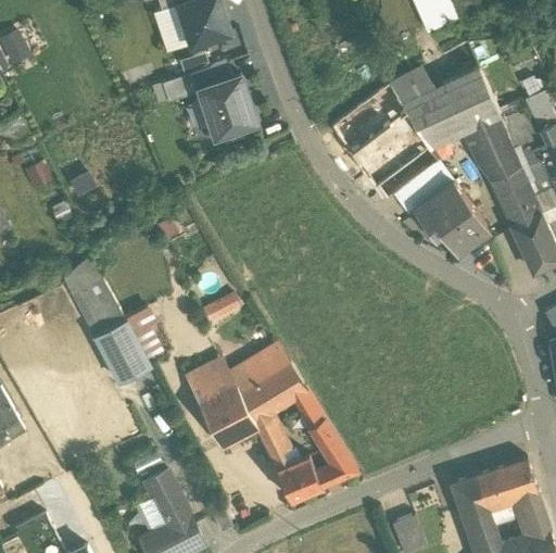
[(179,3),(189,0),(159,0),(163,10),(179,3)]
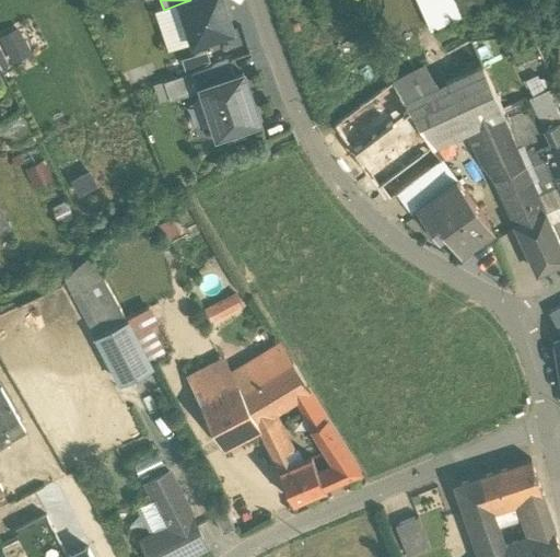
[(194,44),(233,31),(222,0),(190,0),(181,3),(194,44)]
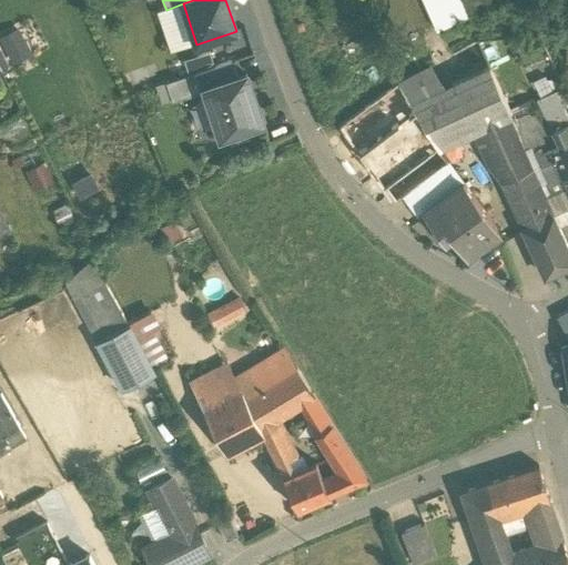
[(469,19),(460,0),(423,0),(438,33),(469,19)]
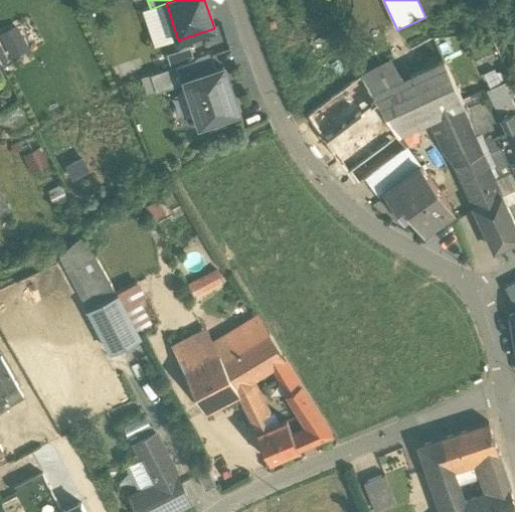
[(457,0),(417,0),(425,17),(458,2),(457,0)]
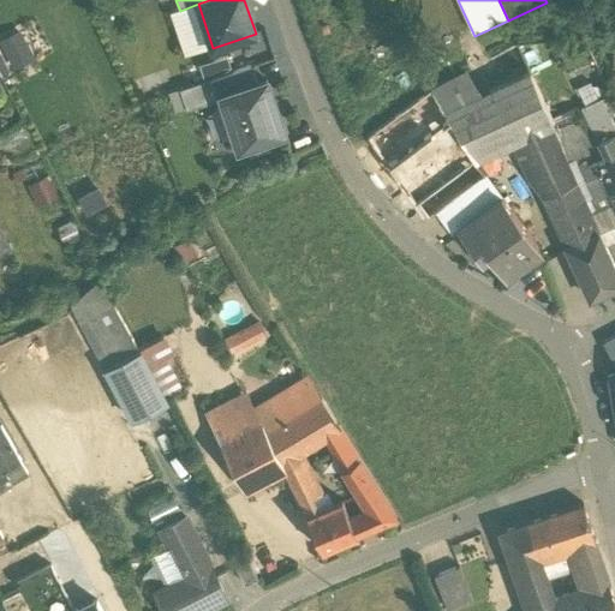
[(15,70),(36,60),(23,30),(1,40),(15,70)]
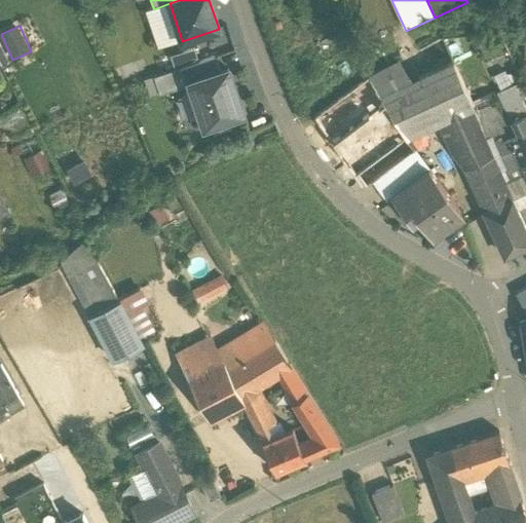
[(215,57),(180,69),(185,86),(191,84),(191,82),(220,72),(215,57)]
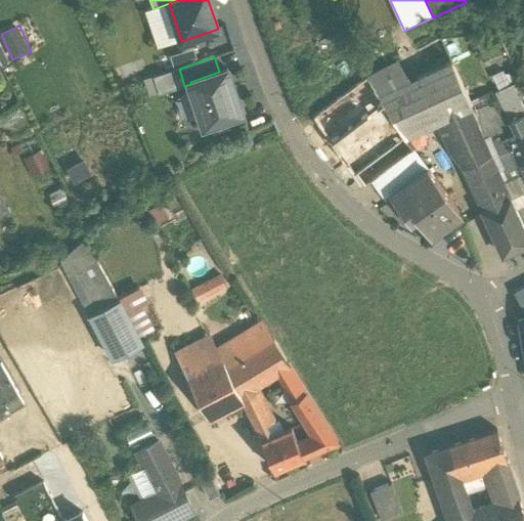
[(451,64),(417,81),(436,123),(450,116),(451,116),(469,110),(472,109),(451,64)]
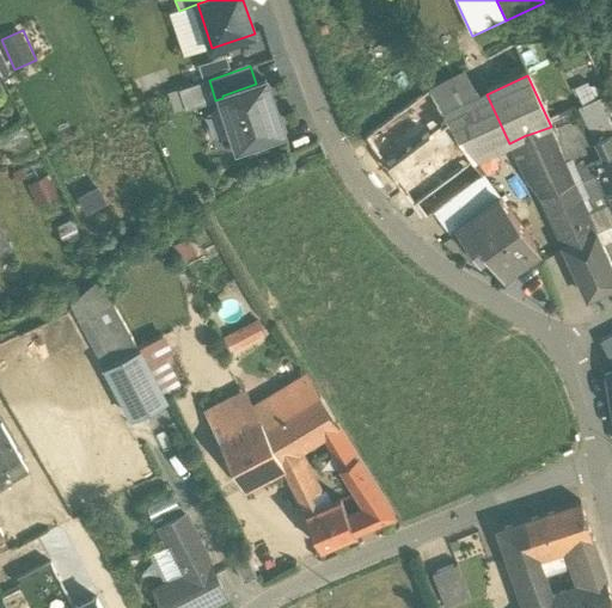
[(458,79),(429,92),(366,139),(427,217),(435,212),(459,194),(483,176),(472,163),(495,152),(471,102),(458,79)]
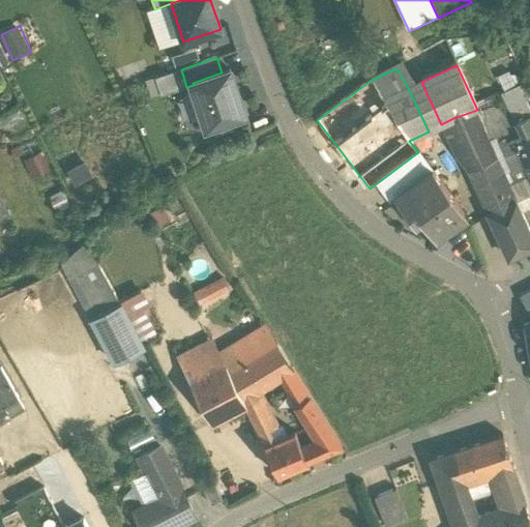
[(222,72),(193,83),(193,85),(207,126),(244,113),(230,70),(222,72)]
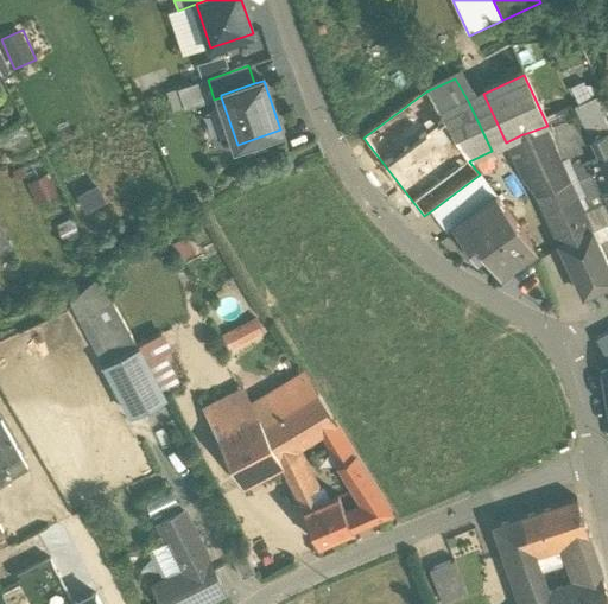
[(483,94),(468,101),(492,151),(506,142),(483,94)]
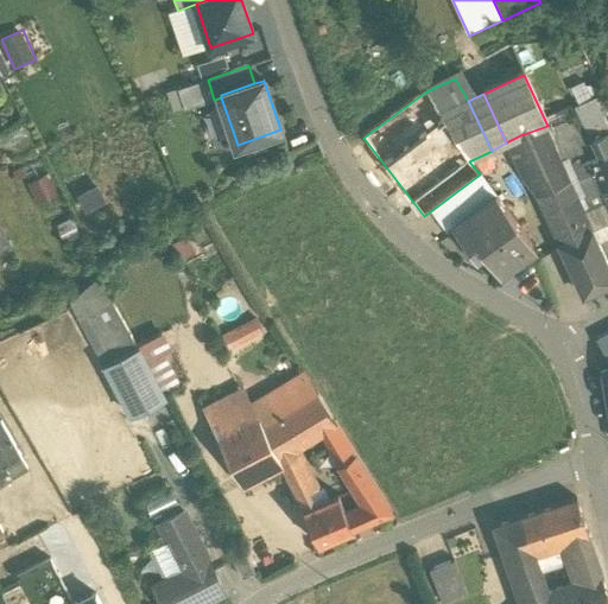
[(569,183),(544,127),(524,134),(549,192),(569,183)]
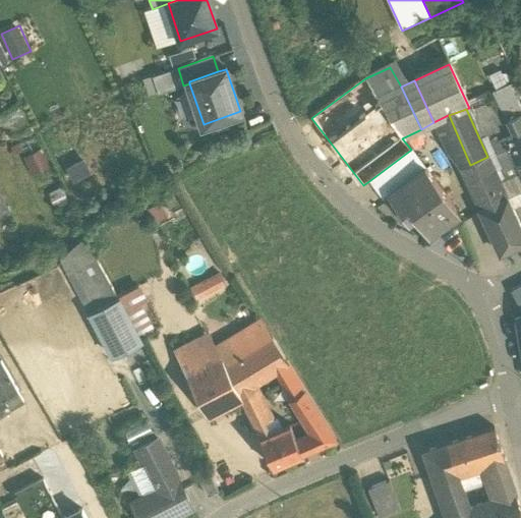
[(448,115),(433,122),(448,153),(461,169),(470,165),(449,115),(448,115)]
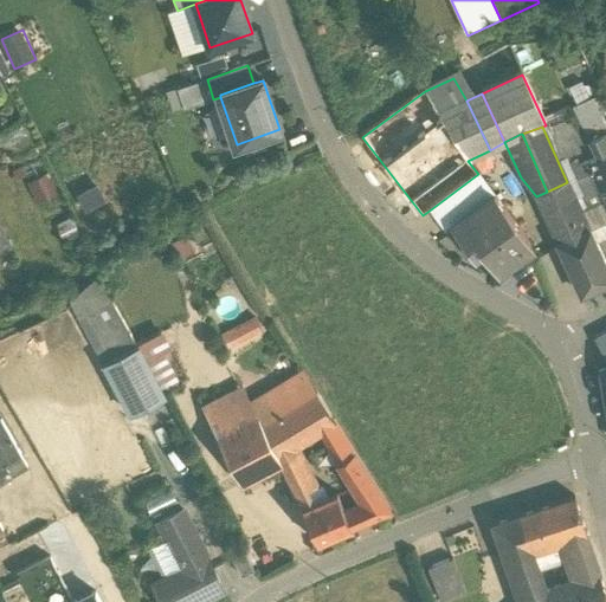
[(605,134),(591,141),(599,160),(605,156),(605,134)]
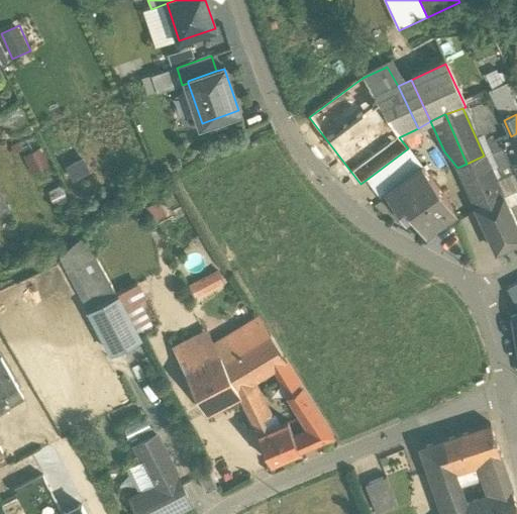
[(494,143),(489,146),(496,163),(508,157),(516,176),(516,133),(511,136),(494,143)]
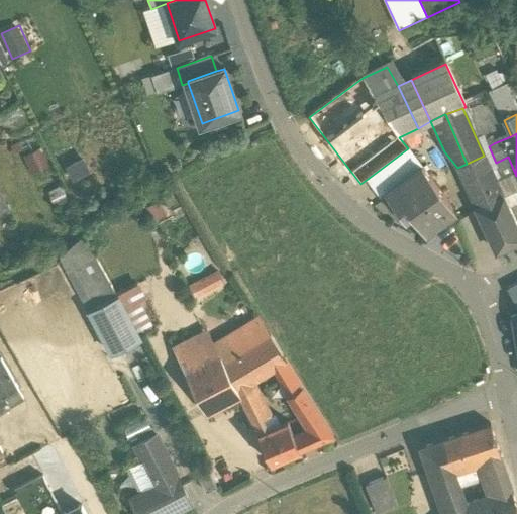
[(25,156),(33,174),(50,166),(41,147),(25,156)]
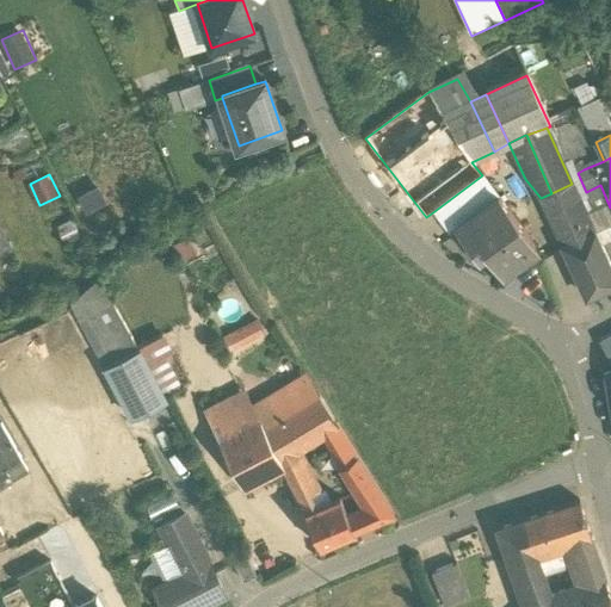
[(482,175),(458,193),(475,216),(499,198),(482,175)]
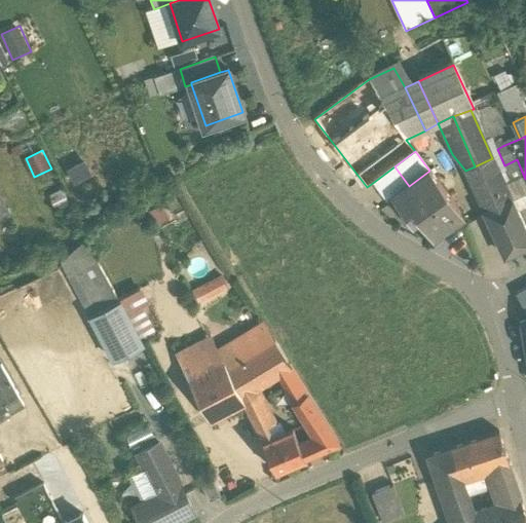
[(475,166),(465,171),(485,213),(512,201),(492,158),(475,166)]
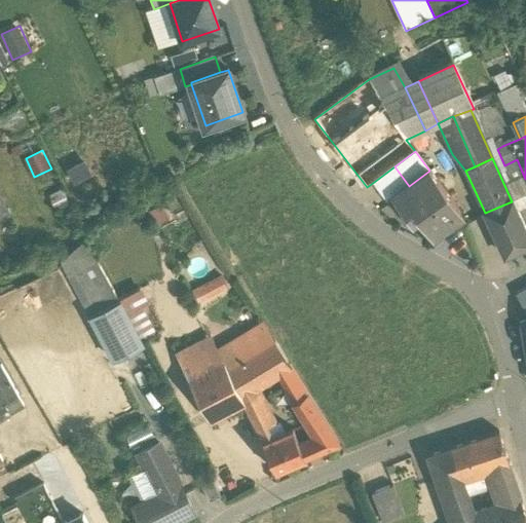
[(525,179),(517,159),(504,165),(509,173),(505,174),(511,183),(517,180),(523,197),(525,195),(525,179)]
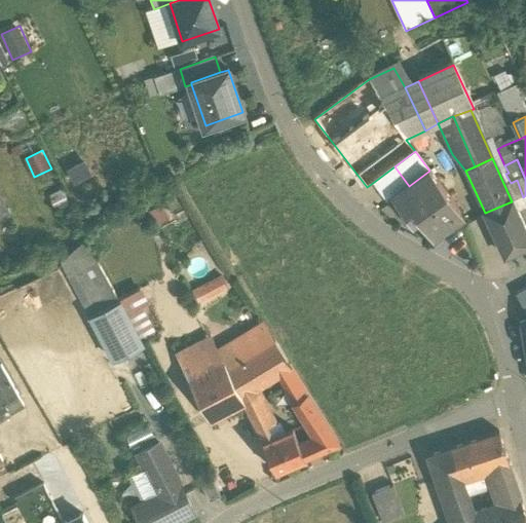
[(395,166),(374,182),(388,202),(393,198),(392,197),(409,186),(395,166)]
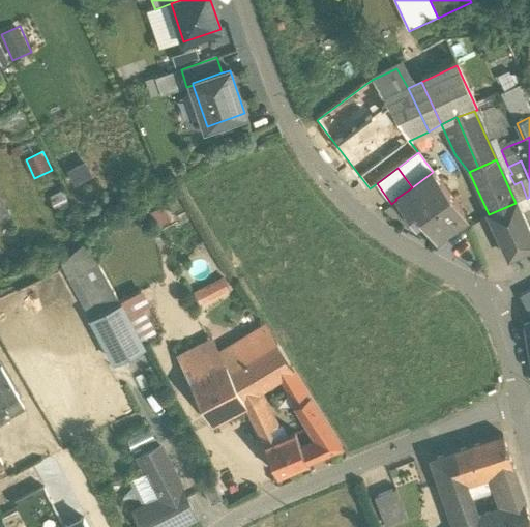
[(412,187),(395,199),(396,200),(415,226),(421,221),(436,241),(466,220),(433,172),(412,187)]
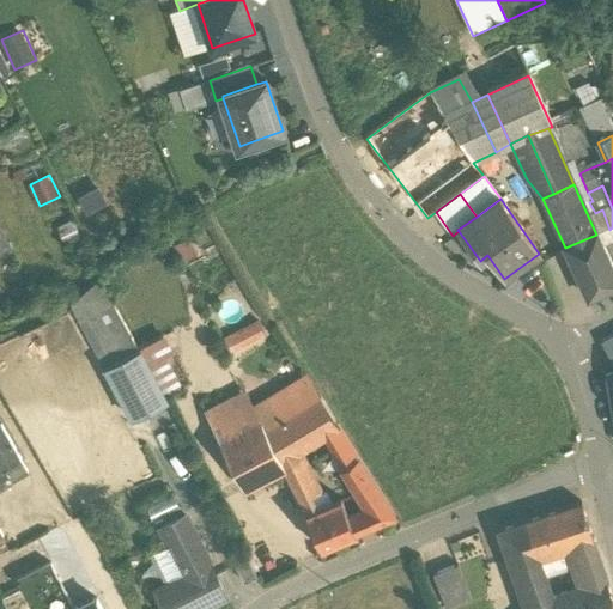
[(0,256),(10,251),(0,231),(0,256)]
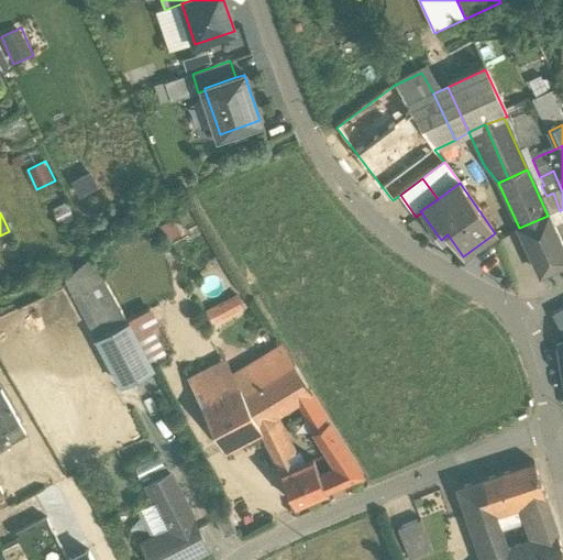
[(562,249),(548,216),(519,228),(519,229),(518,229),(540,277),(562,266),(562,249)]
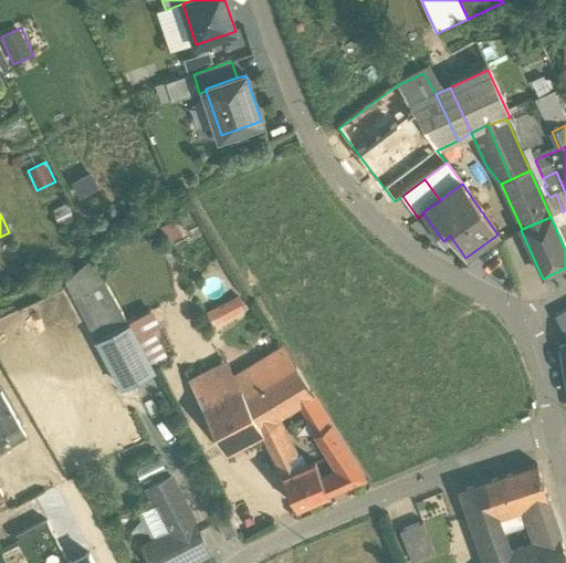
[(127,324),(90,260),(65,283),(96,343),(130,325),(129,324),(127,324)]
